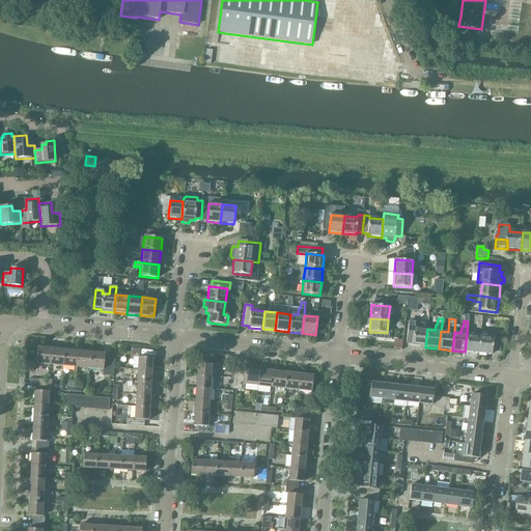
[(412,345),(425,347),(428,324),(409,322),(409,325),(407,342),(413,343),(412,345)]
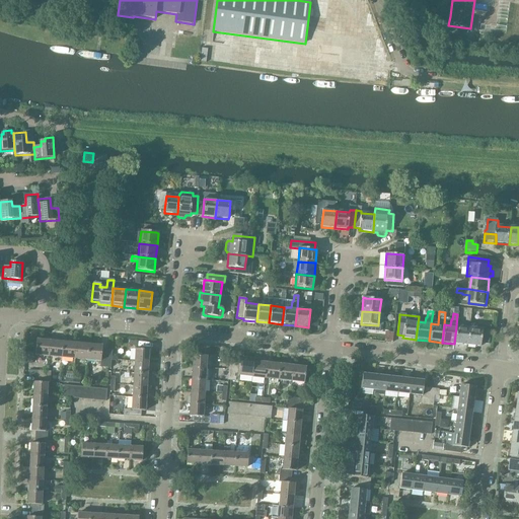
[(467,345),(480,347),(482,344),(489,345),(492,325),(477,324),(476,328),(469,327),(467,345)]
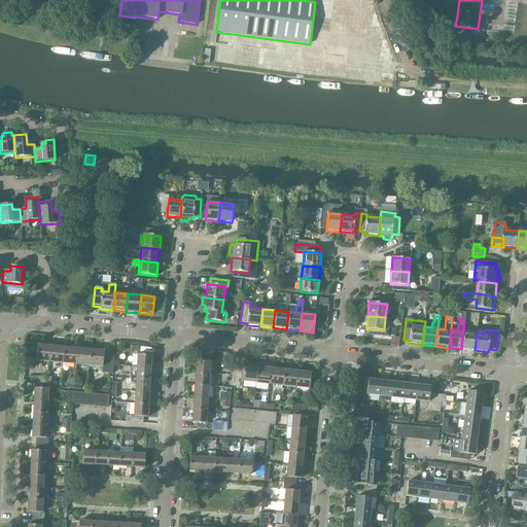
[(461,349),(475,350),(477,332),(463,331),(461,349)]
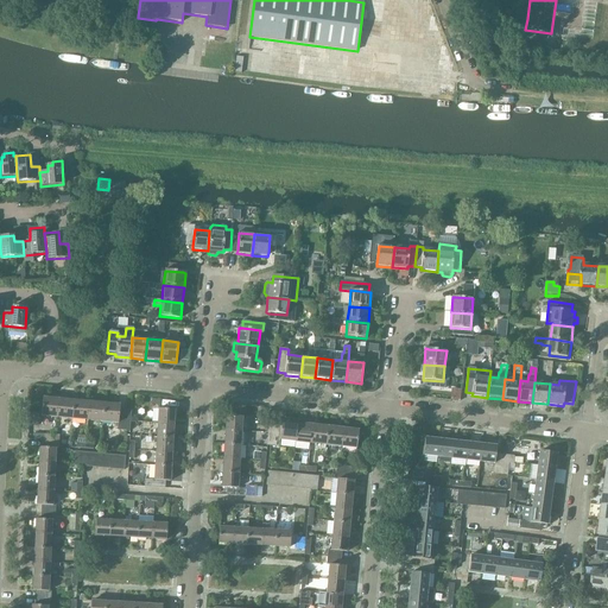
[(450,400),(460,401),(461,391),(453,390),(450,400)]
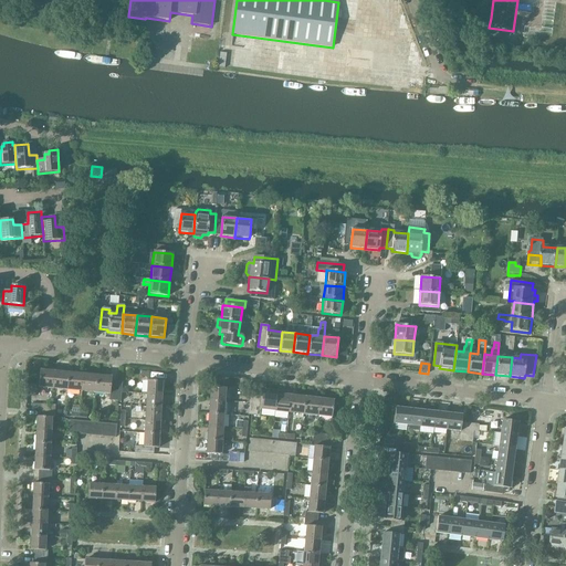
[(39,388),(53,389),(54,371),(40,370),(39,388)]
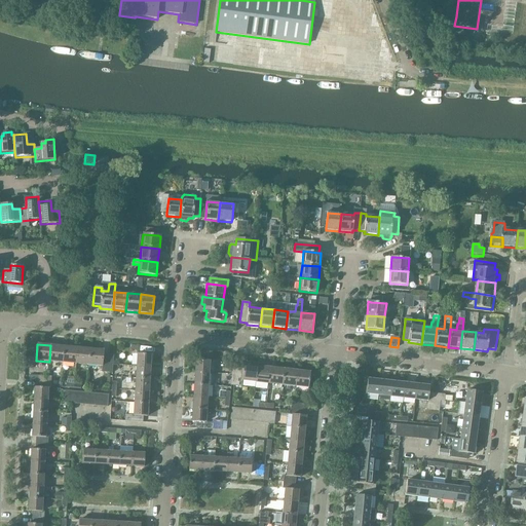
[(49,362),(63,363),(64,347),(50,345),(49,362)]
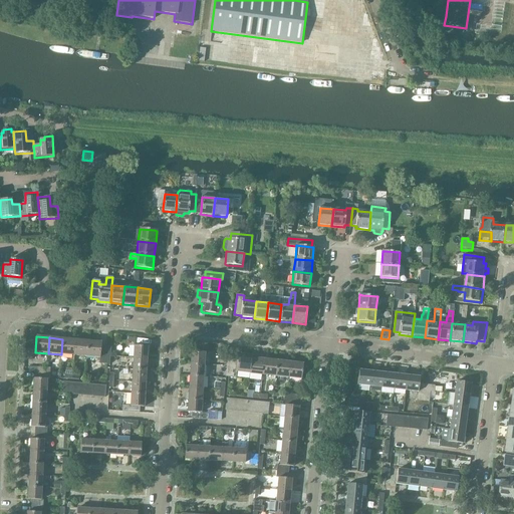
[(61,354),(73,355),(75,340),(62,339),(61,354)]
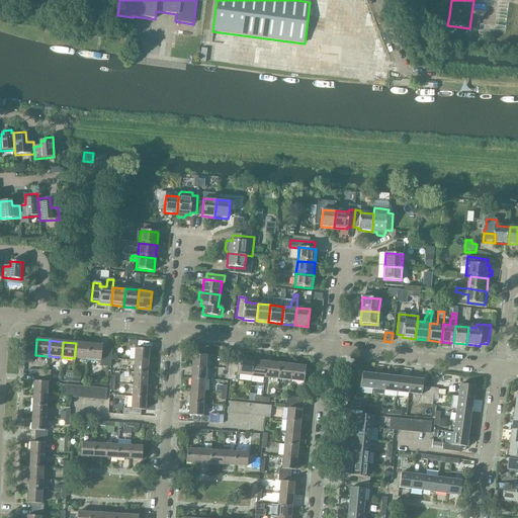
[(74,358),(87,359),(89,344),(76,343),(74,358)]
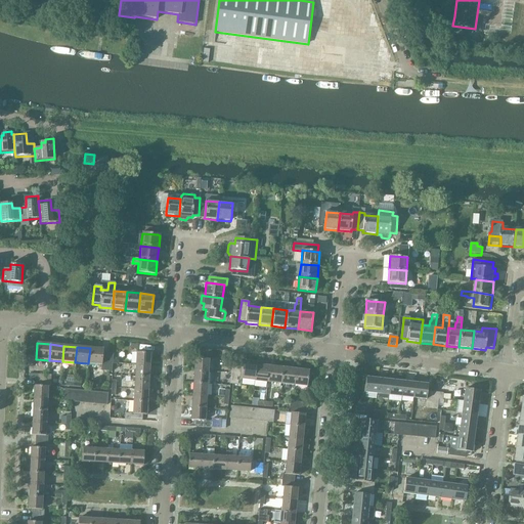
[(88,363),(101,365),(103,349),(90,348),(88,363)]
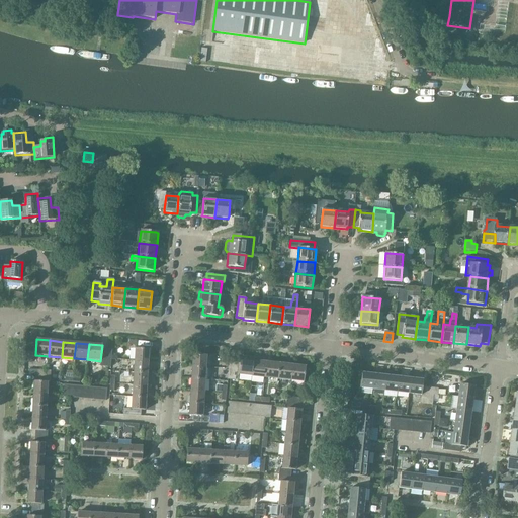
[(136,349),(135,361),(148,362),(149,349),(136,349)]
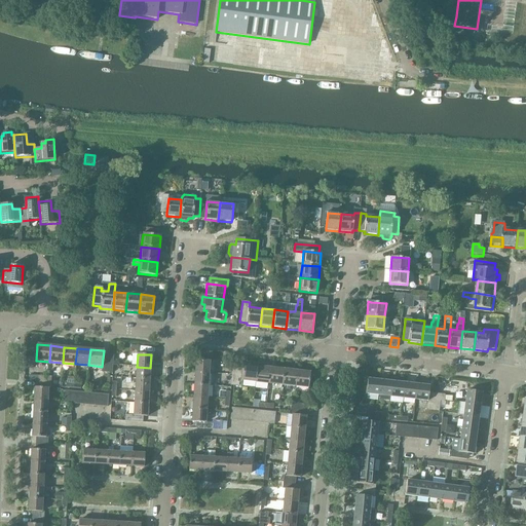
[(196,361),(195,373),(209,374),(210,361),(196,361)]
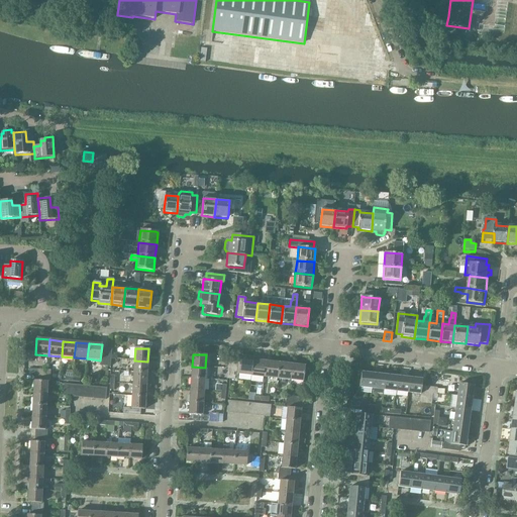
[(238,375),(251,376),(253,360),(240,358),(239,363),(238,375)]
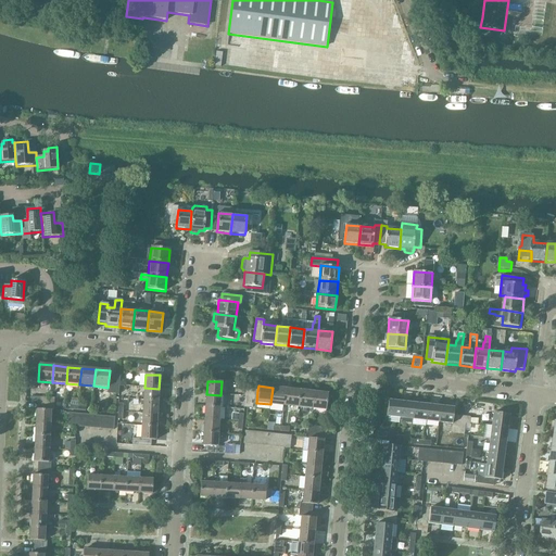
[(158,402),(159,389),(144,388),(143,401),(158,402)]
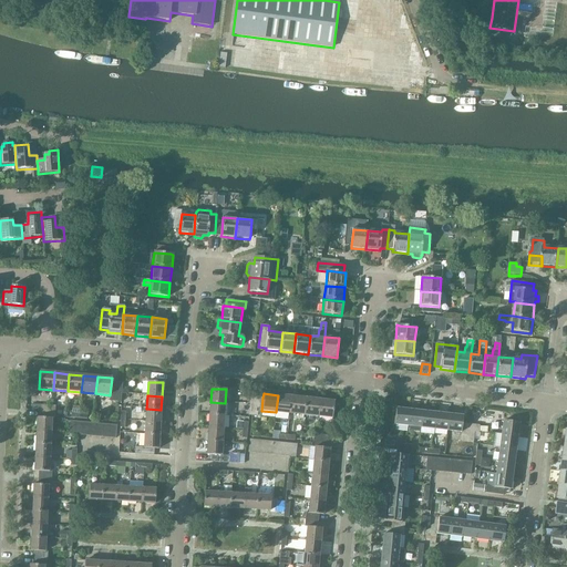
[(276,412),(290,414),(292,397),(278,395),(276,412)]
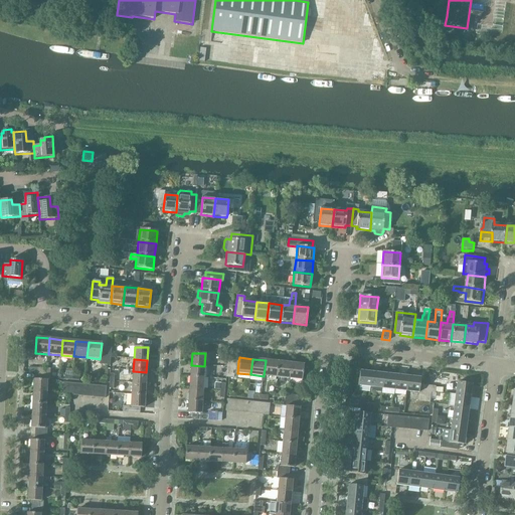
[(278,362),(266,360),(264,376),(277,377),(278,362)]
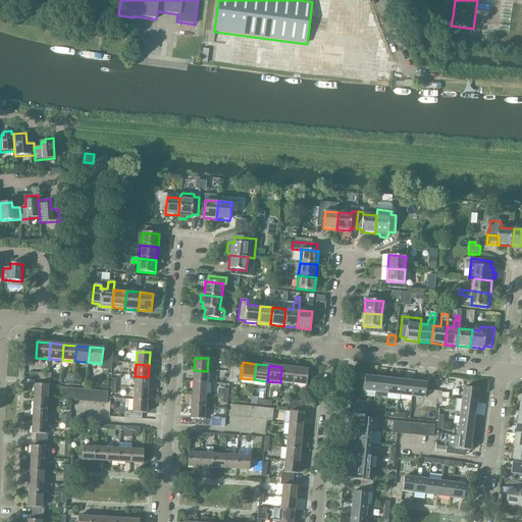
[(280,382),(294,383),(295,368),(281,367),(280,382)]
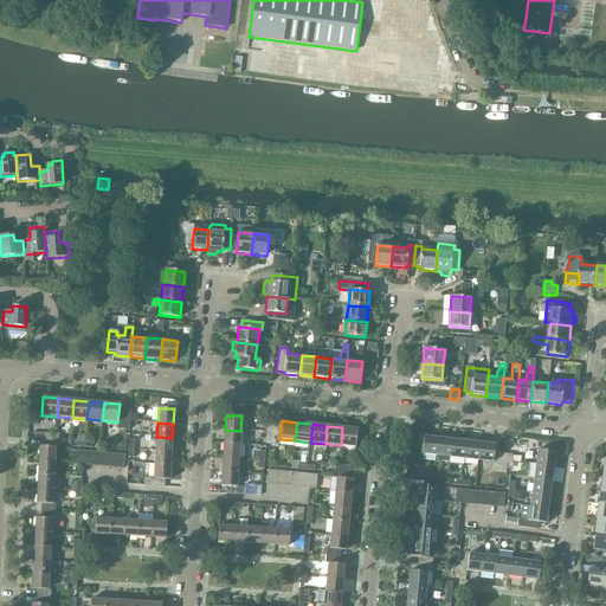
[(342,427),(341,445),(356,447),(358,430),(342,427)]
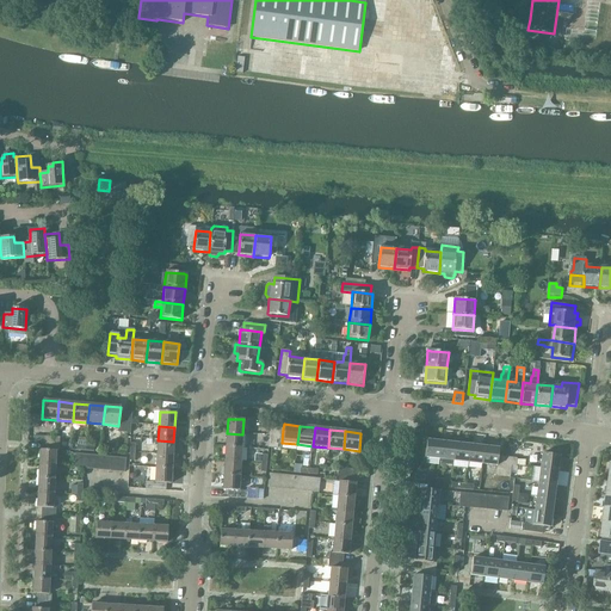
[(227,433),(226,448),(241,449),(242,434),(227,433)]
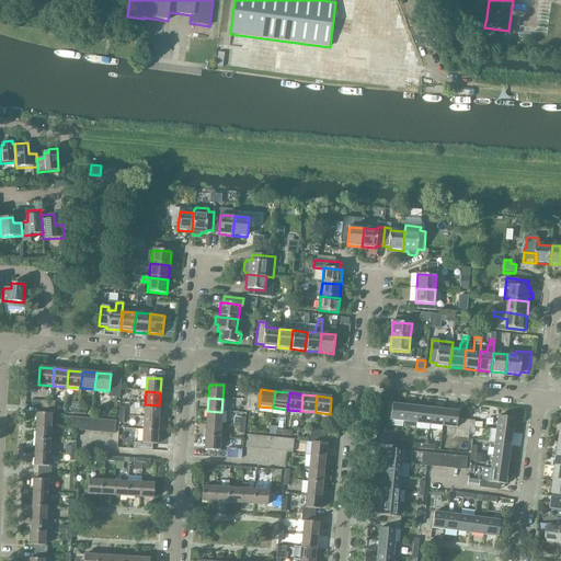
[(159,418),(159,405),(145,404),(144,418),(159,418)]
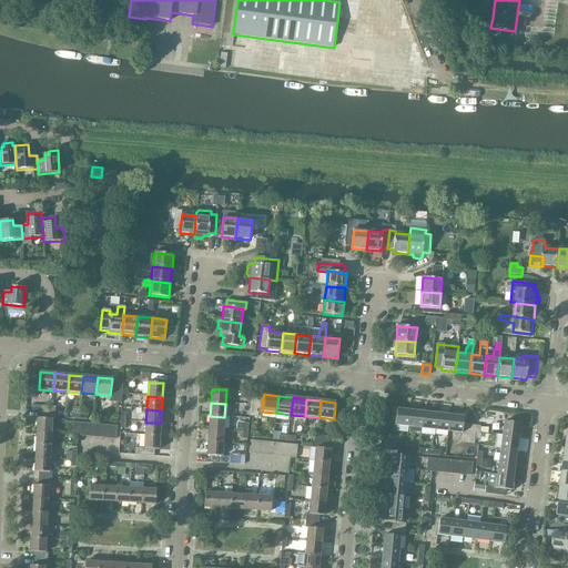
[(408,427),(411,411),(397,409),(395,425),(408,427)]
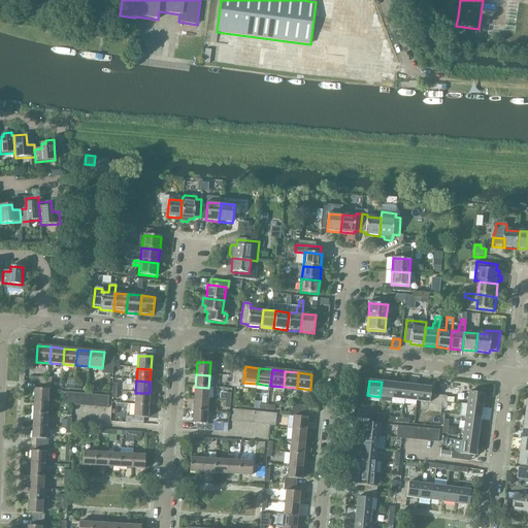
[(380,397),(392,398),(394,384),(382,382),(380,397)]
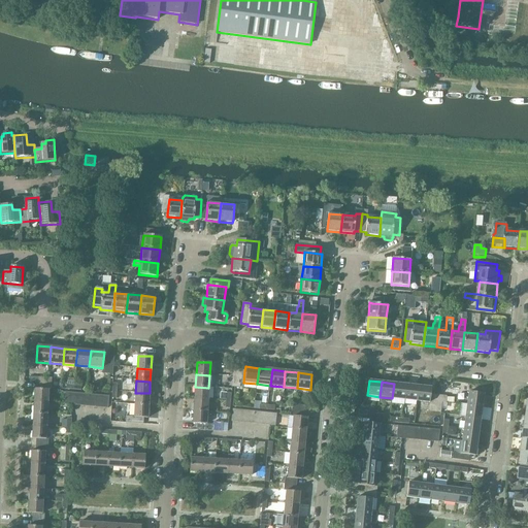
[(34,389),(34,401),(47,402),(48,390),(51,390),(52,384),(45,383),(39,383),(38,389),(34,389)]
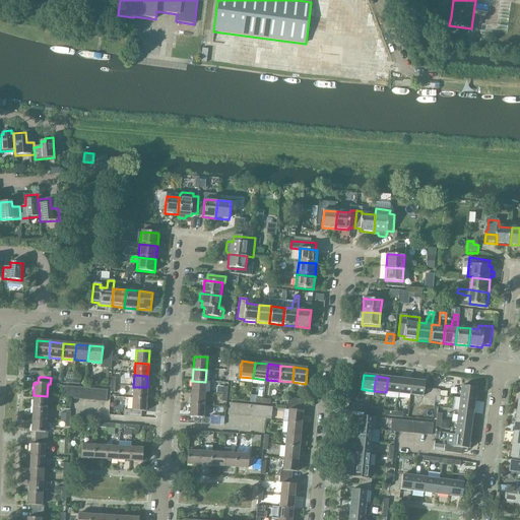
[(388,378),(386,392),(398,393),(400,379),(388,378)]
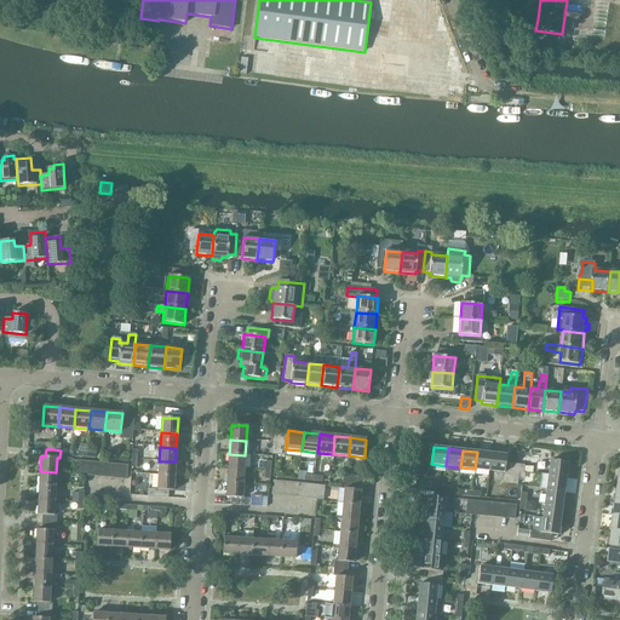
[(475,469),(489,471),(492,453),(477,452),(475,469)]
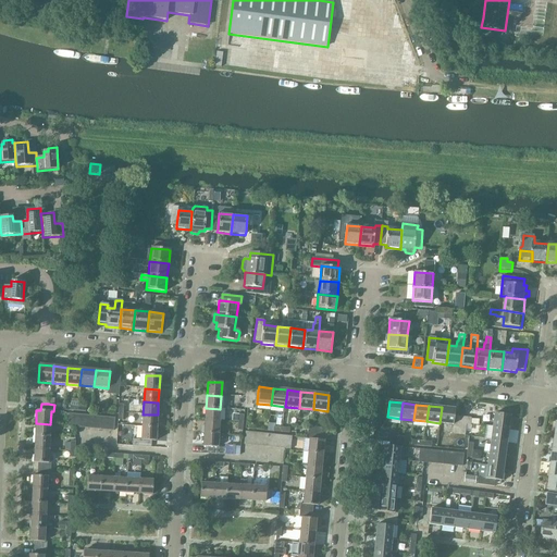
[(440,423),(453,424),(454,416),(455,409),(442,407),(440,423)]
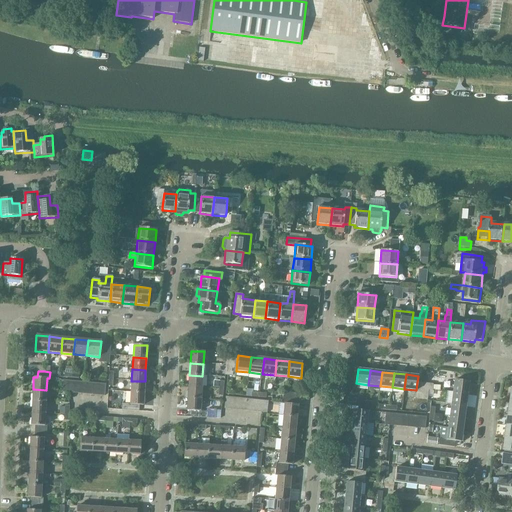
[(189,375),(188,387),(202,387),(202,376),(189,375)]
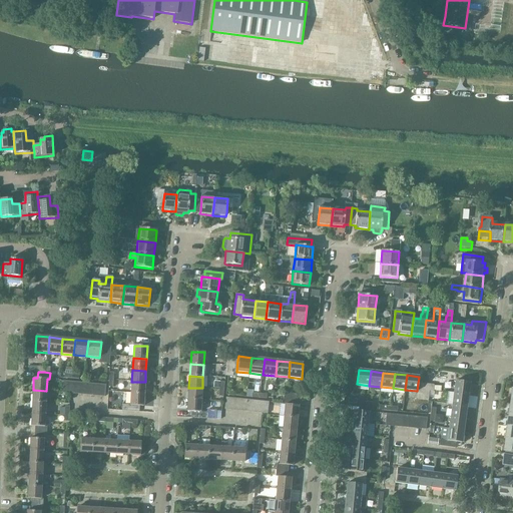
[(456,381),(454,393),(468,395),(470,383),(456,381)]
